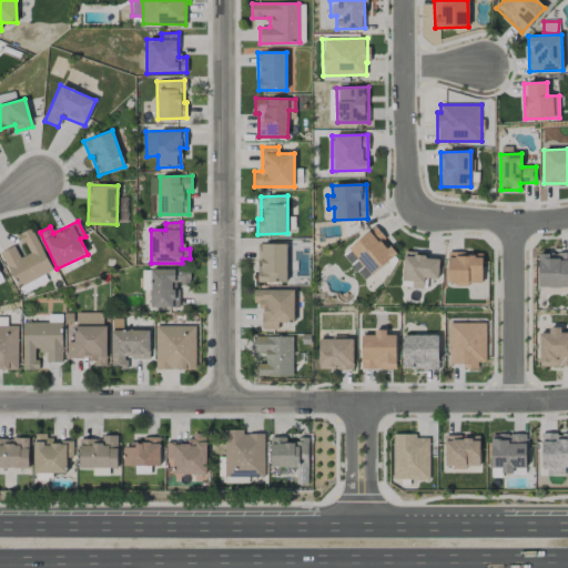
[(342,252),(363,281),(397,255),(376,226),(342,252)]
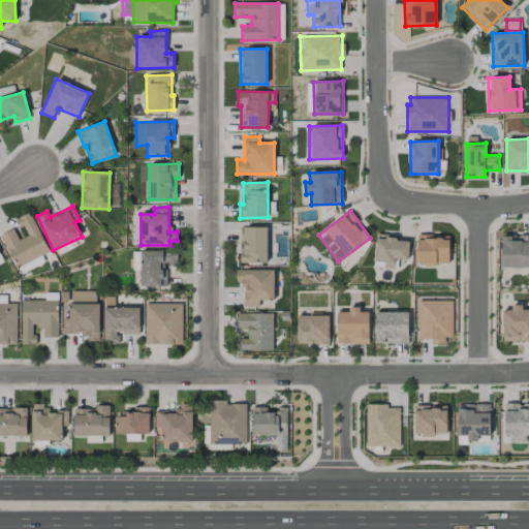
[(49,251),(30,212),(18,218),(26,237),(19,240),(13,228),(0,235),(16,268),(49,251)]
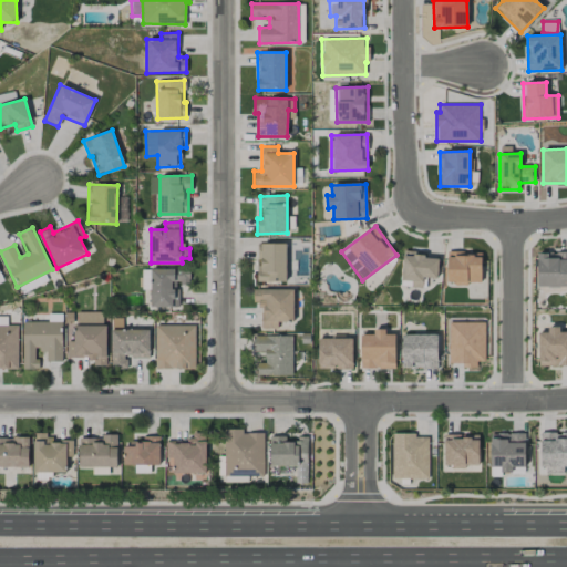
[(286,244),(257,244),(257,281),(286,281),(286,244)]
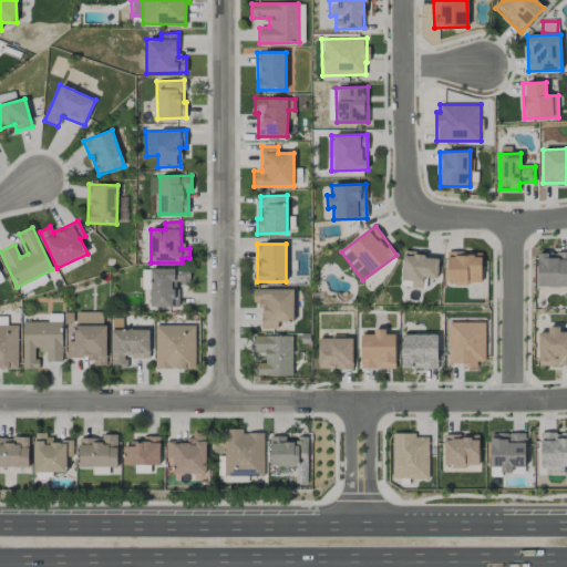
[(482,253),(447,251),(446,282),(481,284),(482,253)]
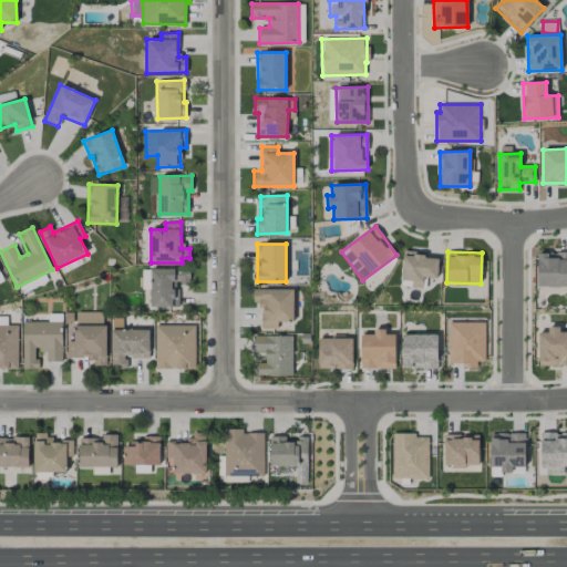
[(537,287),(566,286),(566,251),(537,253),(537,287)]
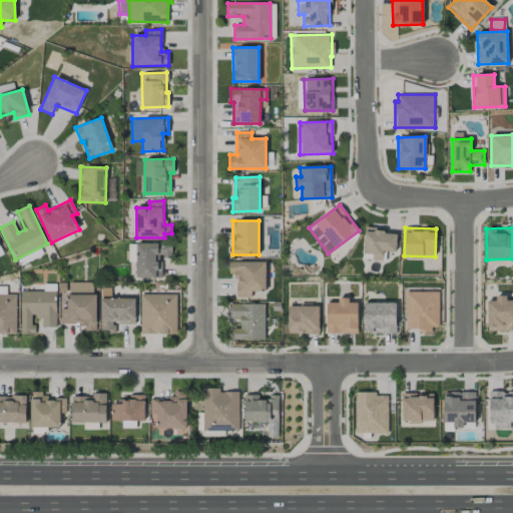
[(364,252),(372,253),(372,260),(382,261),(383,250),(396,251),(397,230),(365,229),(364,252)]
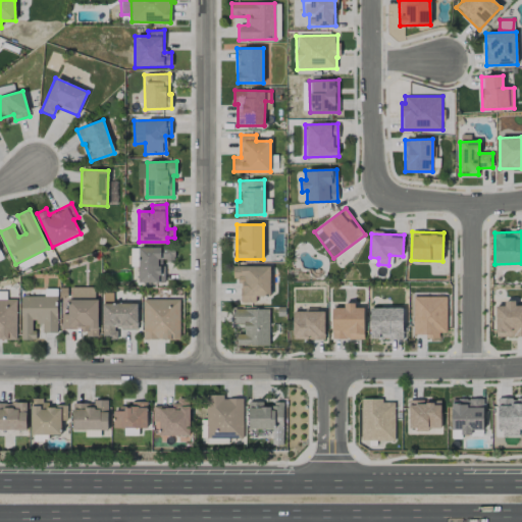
[(139,282),(164,282),(164,262),(174,262),(174,248),(139,247),(139,282)]
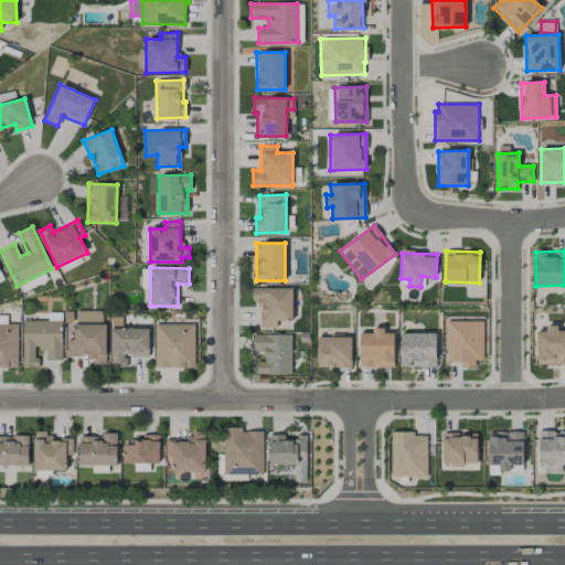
[(48,279),(44,273),(23,284),(27,290),(48,279)]
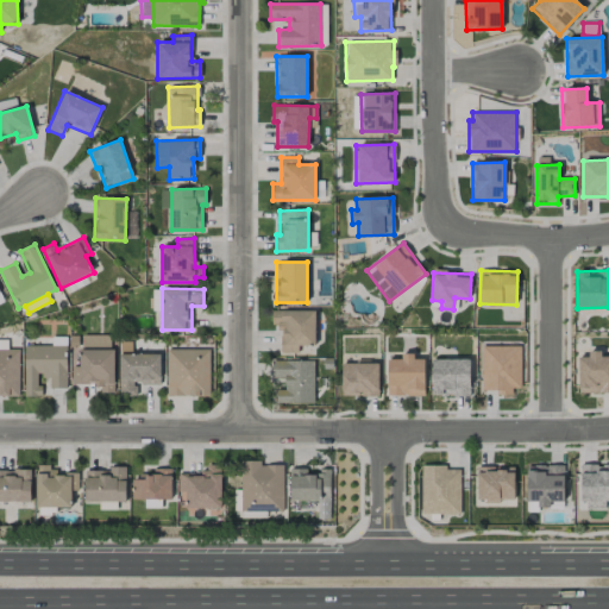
[(315,311),(272,311),(271,326),(281,326),(281,353),(299,353),(299,345),(314,345),(315,311)]
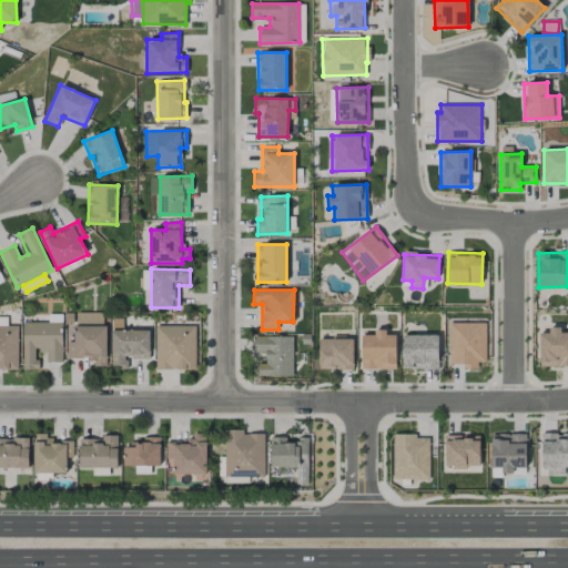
[(107,366),(105,312),(74,313),(75,342),(67,342),(67,358),(93,358),(93,366),(107,366)]
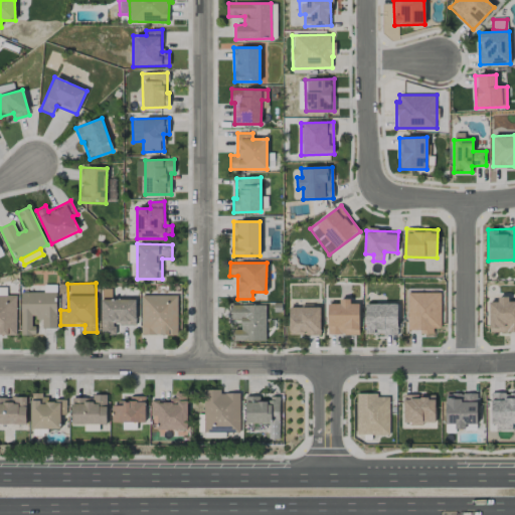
[(56,293),(21,292),(20,335),(33,335),(33,318),(42,318),(42,328),(56,328),(56,293)]
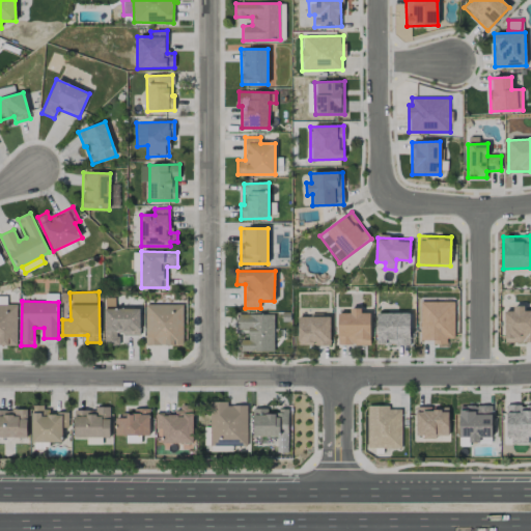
[(454,338),(453,301),(420,302),(421,340),(434,340),(434,344),(446,344),(446,338),(454,338)]
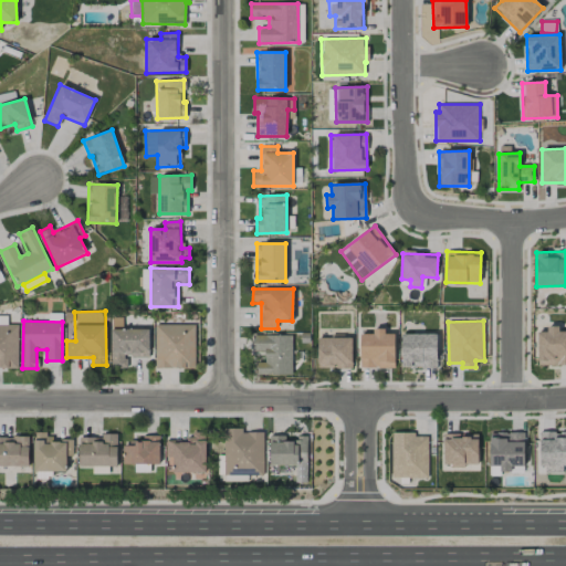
[(0,368),(18,369),(19,325),(0,324),(0,368)]
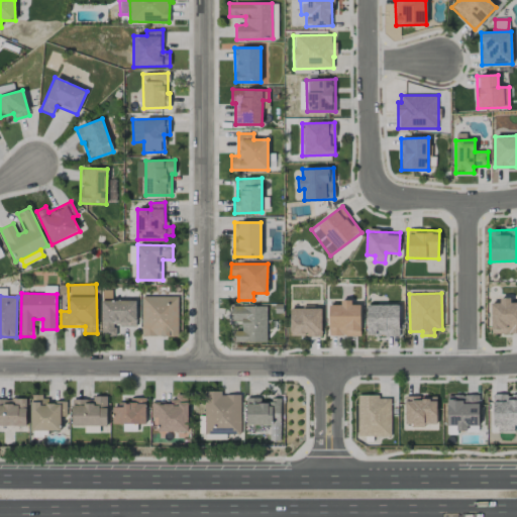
[(141,296),(141,336),(179,336),(178,296),(141,296)]
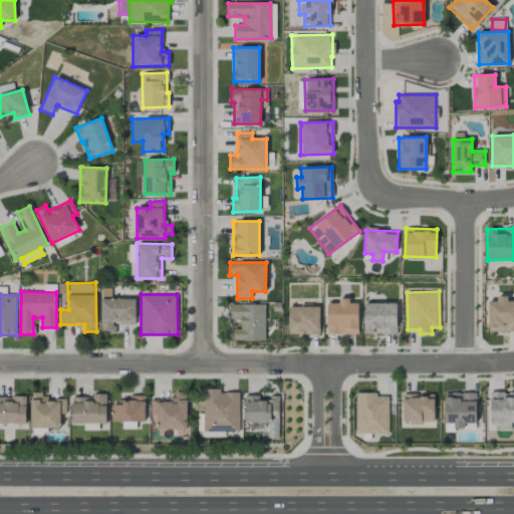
[(513,300),(507,301),(507,296),(497,296),(497,301),(488,301),(488,332),(513,331),(513,300)]
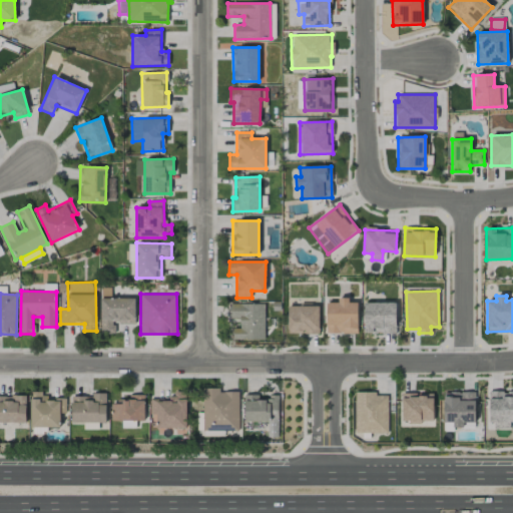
[(135,299),(100,298),(100,332),(115,332),(115,325),(135,325),(135,299)]
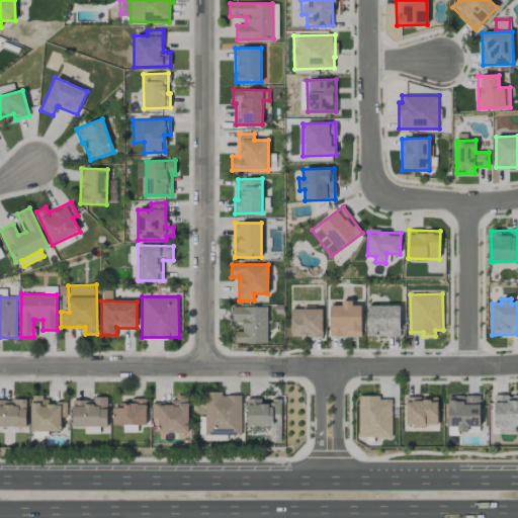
[(329,337),(360,337),(361,306),(351,306),(351,300),(342,300),(342,306),(330,306),(329,337)]
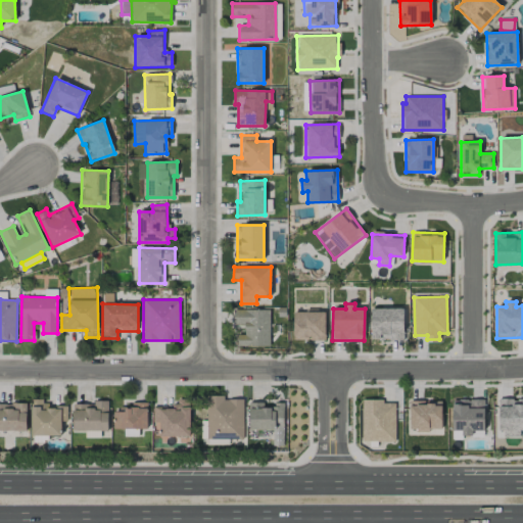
[(403,308),(370,308),(370,339),(403,340),(403,308)]
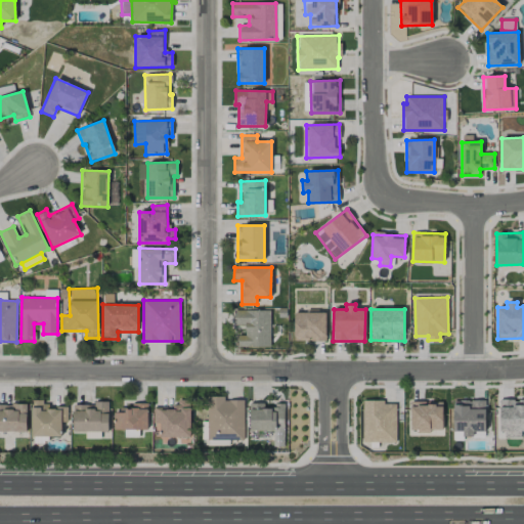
[(269,310),(233,311),(234,325),(245,325),(245,335),(237,336),(237,347),(270,346),(269,310)]
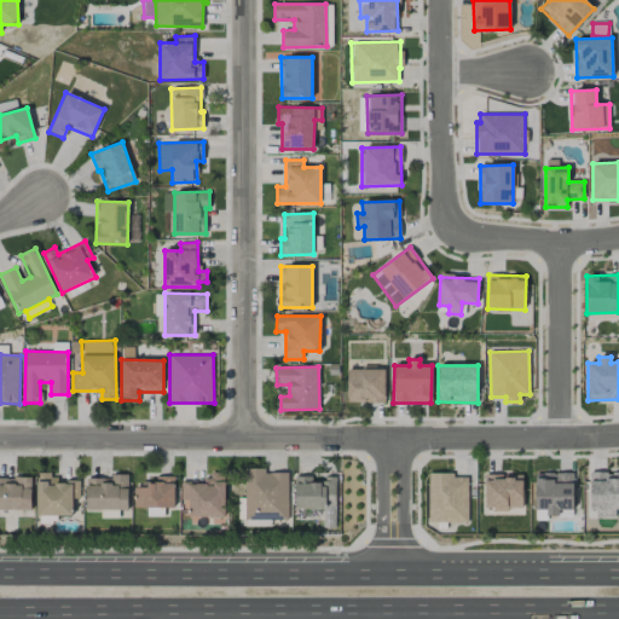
[(385,370),(347,370),(347,403),(385,403),(385,370)]
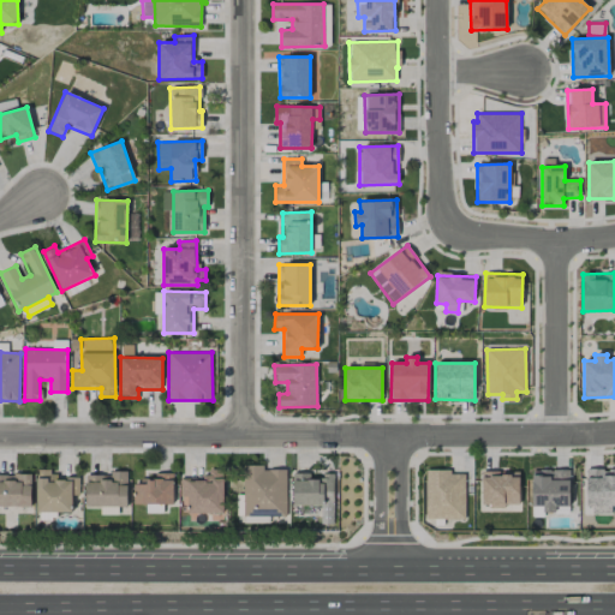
[(286,470),(263,470),(263,465),(243,466),(244,517),(286,515),(286,470)]
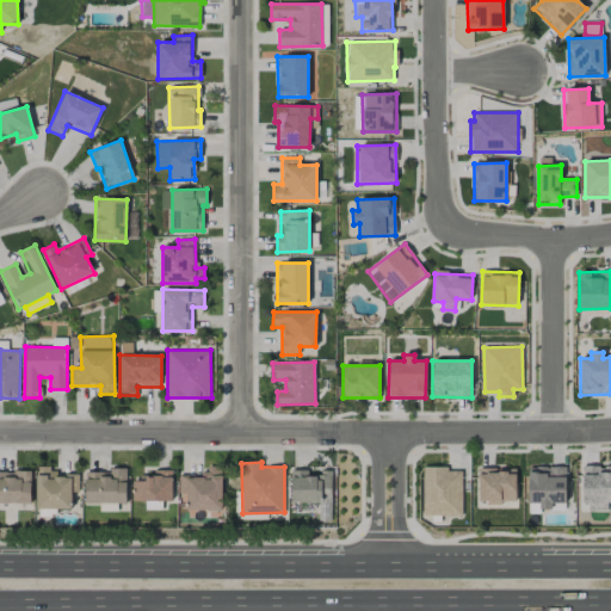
[(610,466),(581,466),(581,511),(608,512),(608,503),(610,503),(610,466)]
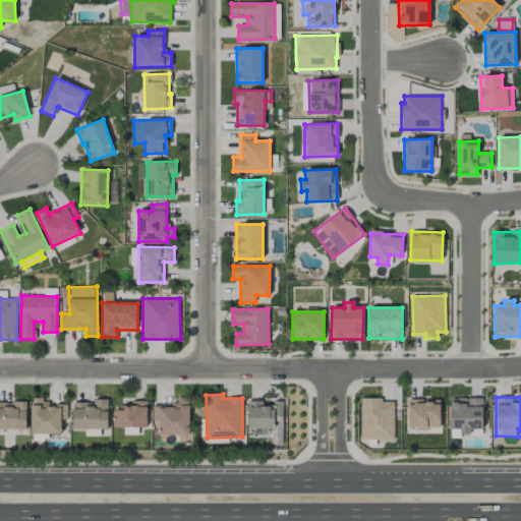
[(481,398),(451,398),(450,428),(459,428),(459,435),(470,435),(470,429),(481,429),(481,398)]
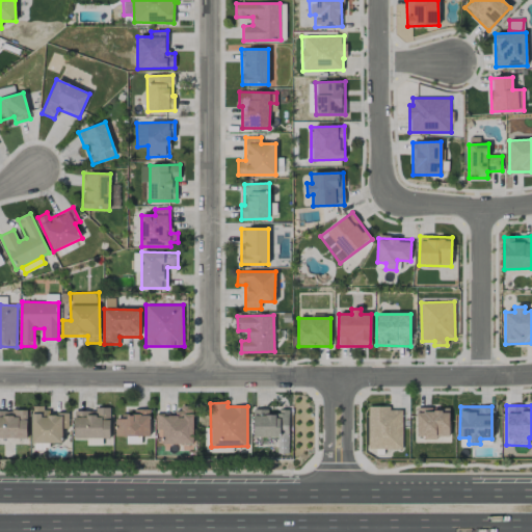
[(31,443),(62,444),(62,429),(68,429),(68,414),(50,413),(50,407),(31,407),(31,443)]
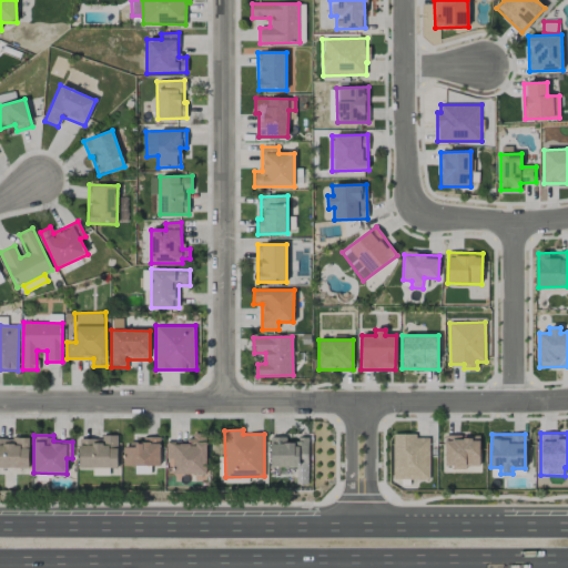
[(429,436),(393,435),(392,479),(428,479),(429,436)]
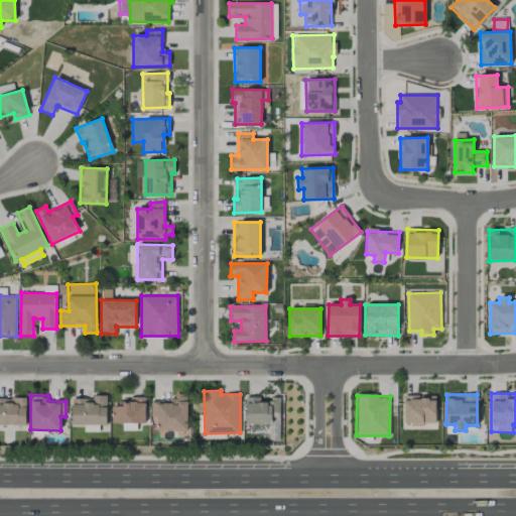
[(435,424),(435,396),(404,395),(403,424),(435,424)]
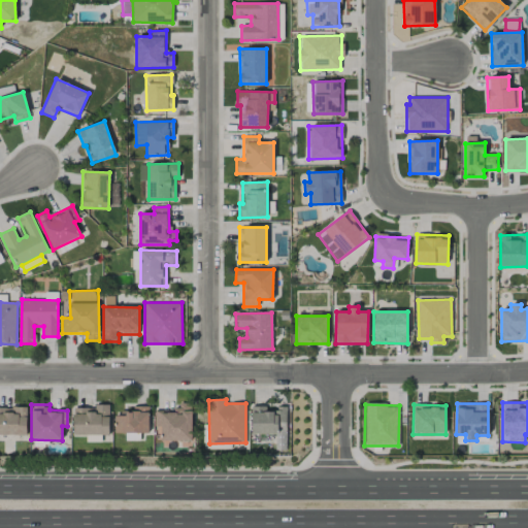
[(251,433),(286,434),(286,409),(266,408),(266,406),(252,405),(251,433)]
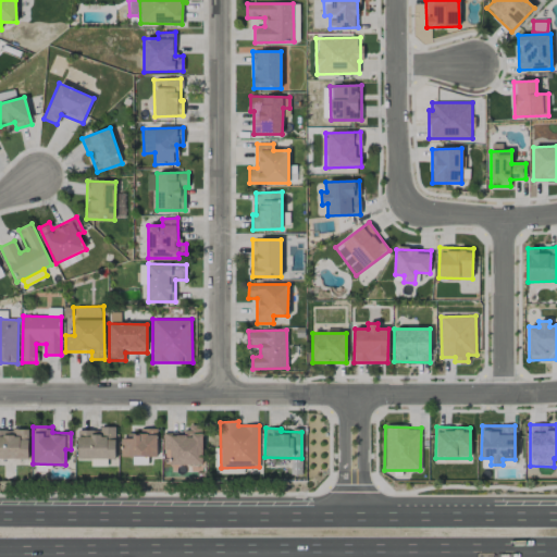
[(0,429),(0,458),(28,459),(28,430),(0,429)]
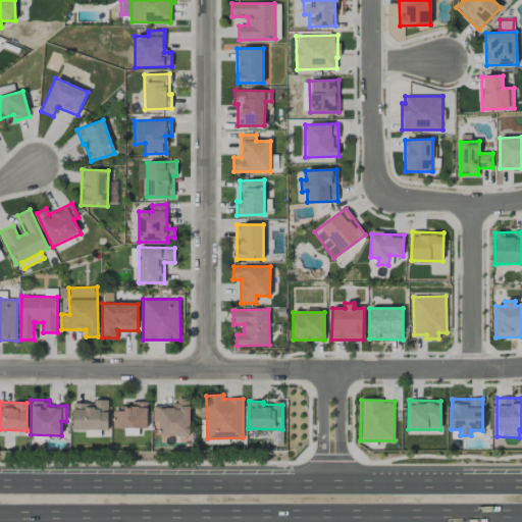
[(72,403),(73,430),(108,430),(108,402),(72,403)]
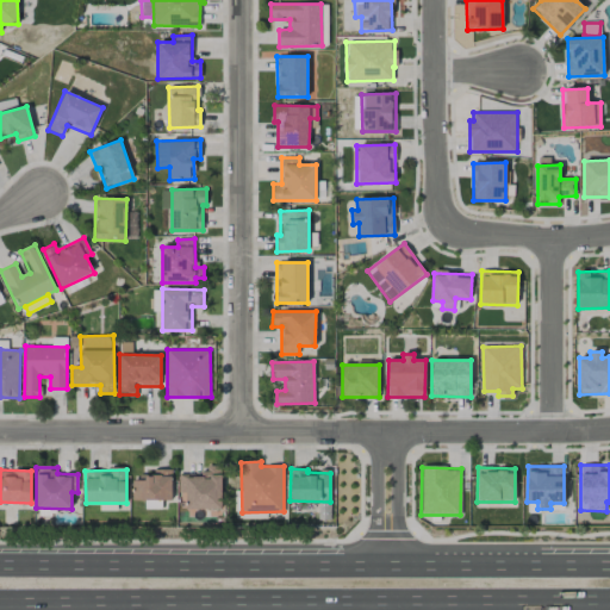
[(172,470),(154,470),(153,477),(132,477),(132,499),(172,500),(172,470)]
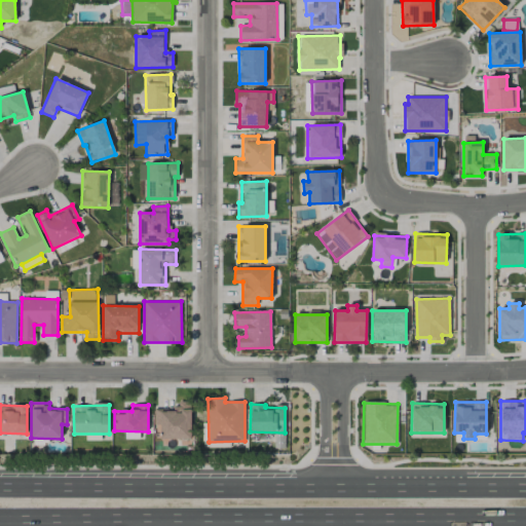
[(191,438),(191,406),(154,407),(155,439),(191,438)]
